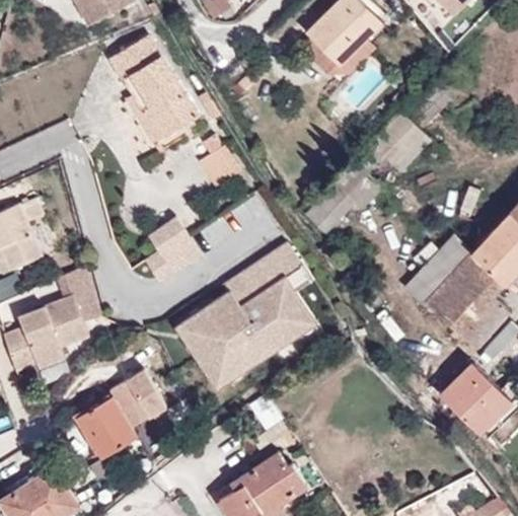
[(75,0),(81,9),(98,0),(75,0)]
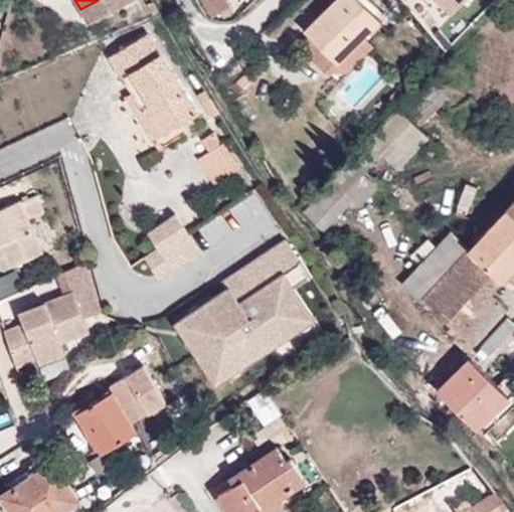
[(131,2),(130,0),(98,0),(80,9),(89,25),(131,2)]
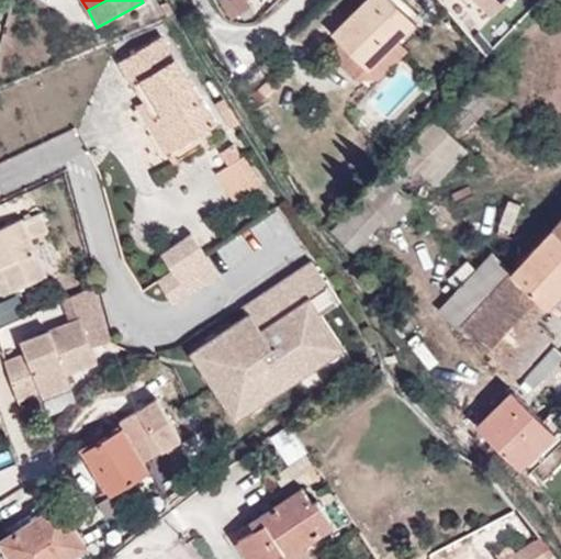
[(238,15),(249,8),(244,0),(217,0),(232,21),(238,15)]
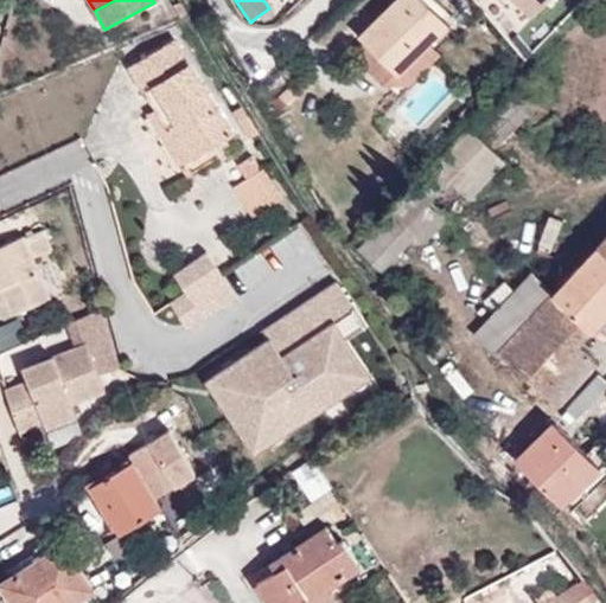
[(395,75),(427,44),(446,25),(421,0),(399,0),(358,39),(363,44),(395,75)]
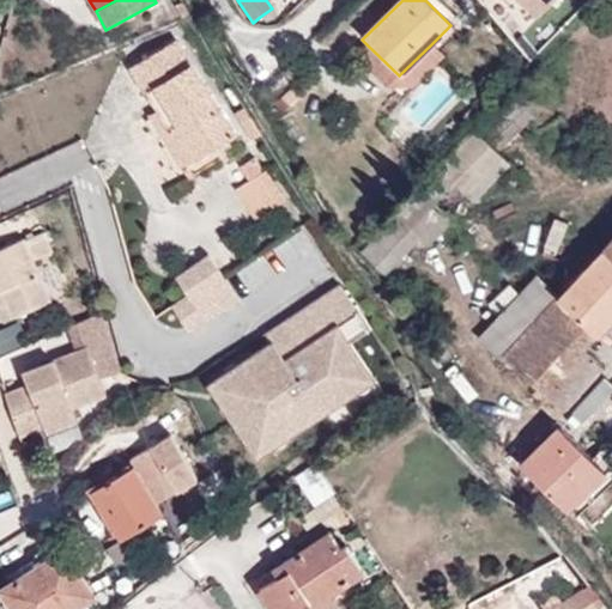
[(489,0),(525,34),(557,0),(489,0)]
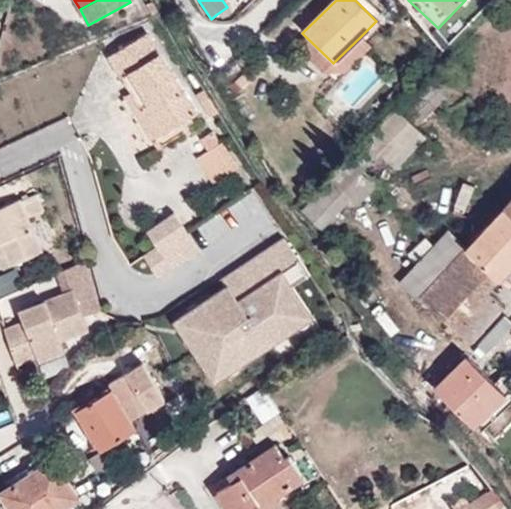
[(232,14),(227,7),(217,14),(222,20),(232,14)]
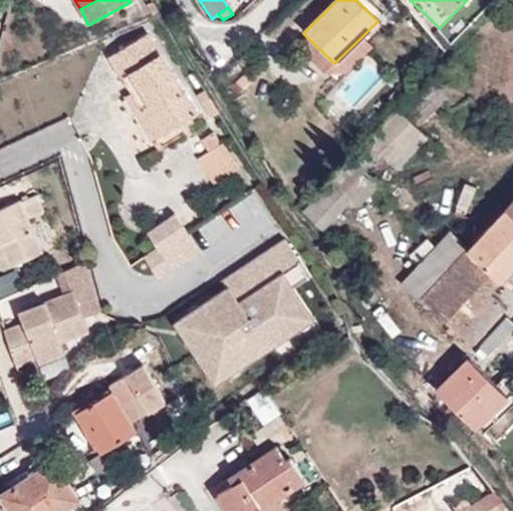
[(148,107),(165,135),(197,115),(146,34),(108,57),(131,92),(142,110),(148,107)]
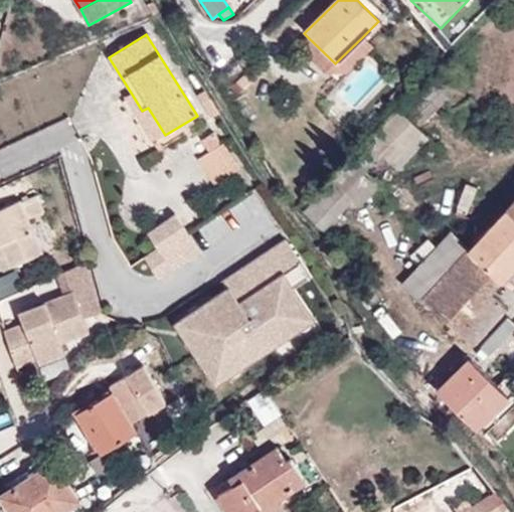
[(325,72),(335,63),(308,37),(299,45),(325,72)]
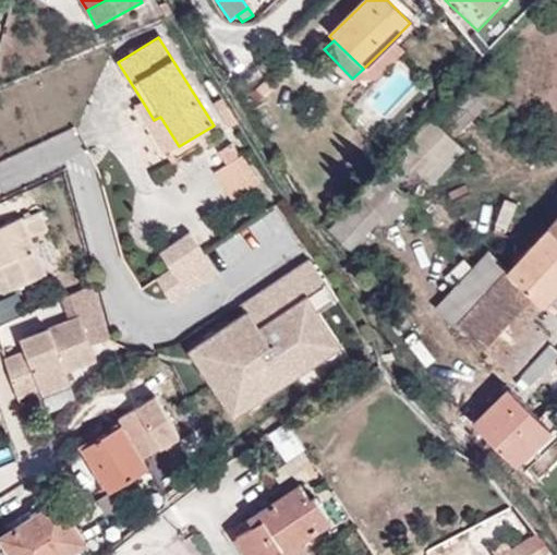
[(401,50),(392,40),(363,69),(373,79),(401,50)]
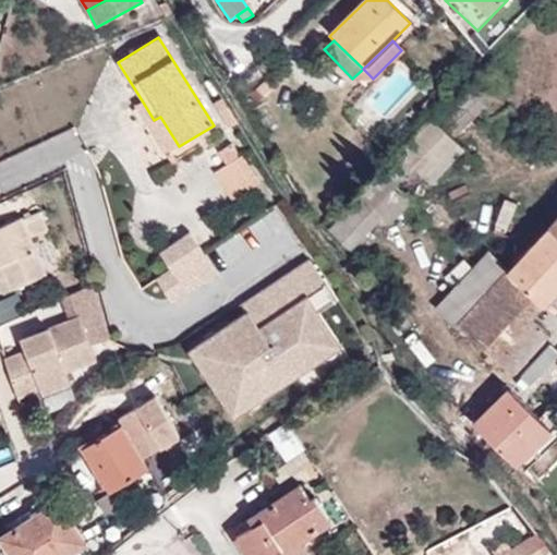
[(477,76),(430,122),(451,141),(496,96),(477,76)]
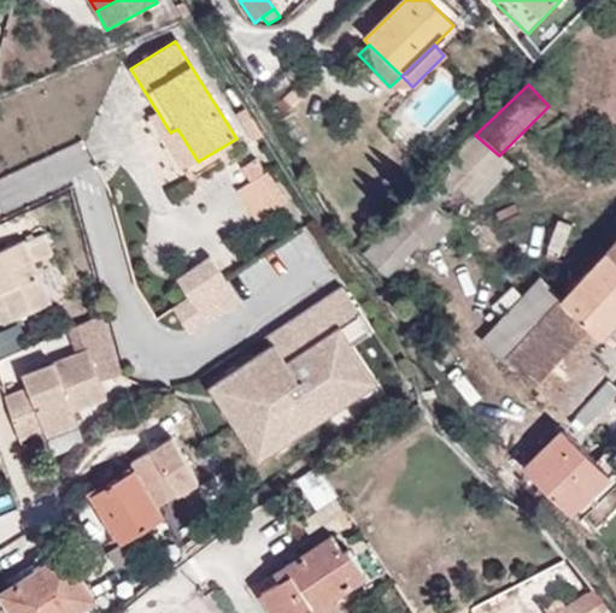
[(183,171),(198,161),(177,129),(170,133),(157,111),(150,116),(183,171)]
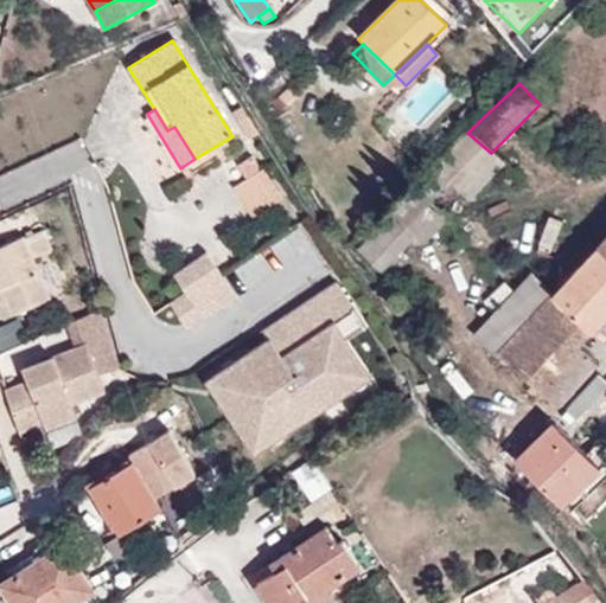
[(467,133),(465,132),(432,167),(435,171),(448,183),(406,229),(393,216),(390,213),(357,250),(376,268),(409,231),(425,247),(503,162),(491,153),(467,133)]
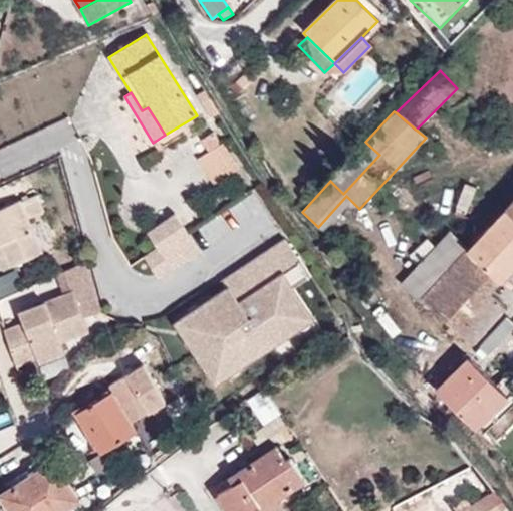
[(70,119),(44,130),(51,148),(77,138),(70,119)]
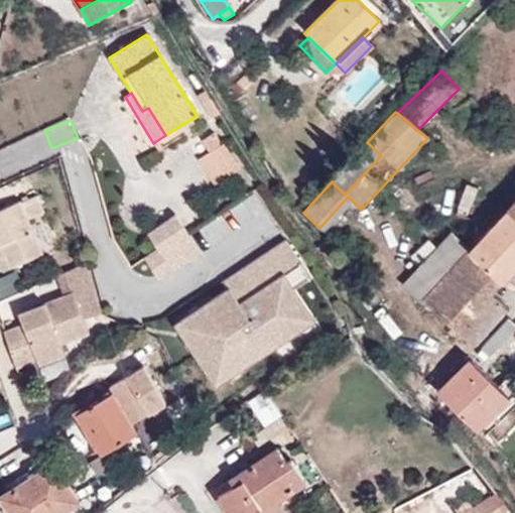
[(222,144),(200,158),(217,185),(239,170),(222,144)]
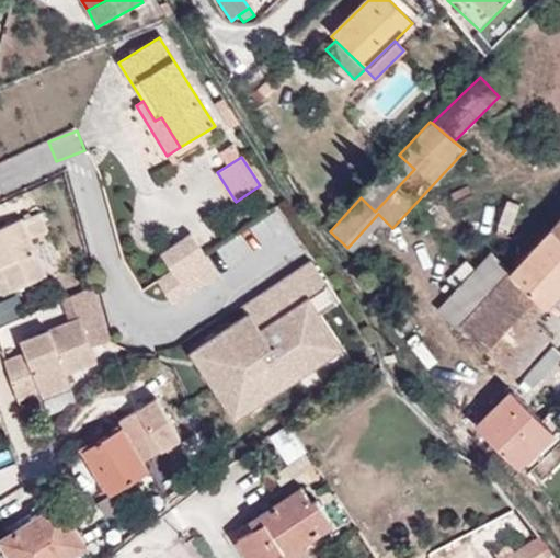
[(414,169),(402,158),(363,200),(375,212),(414,169)]
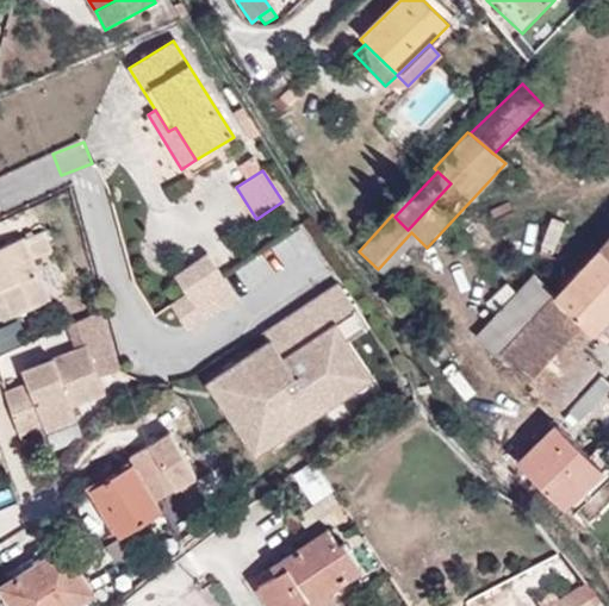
[(43,232),(24,241),(32,261),(53,251),(43,232)]
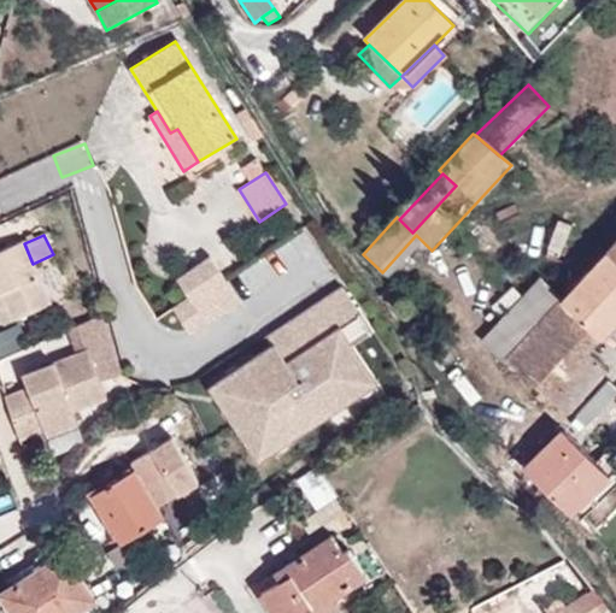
[(0,293),(13,320),(50,304),(33,264),(24,243),(23,241),(0,251),(0,293)]
